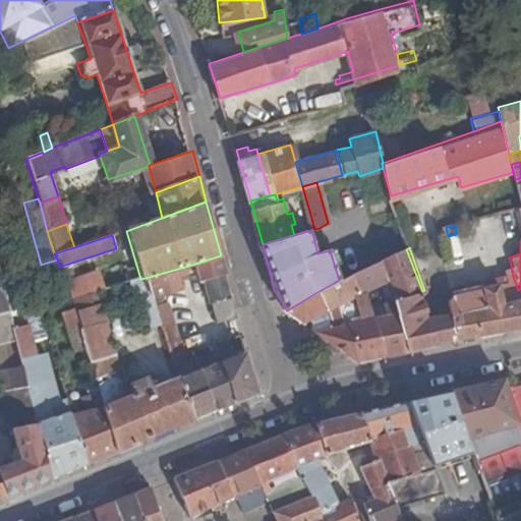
[(383,259),(409,350),(435,345),(425,317),(416,293),(422,291),(406,249),(383,259)]
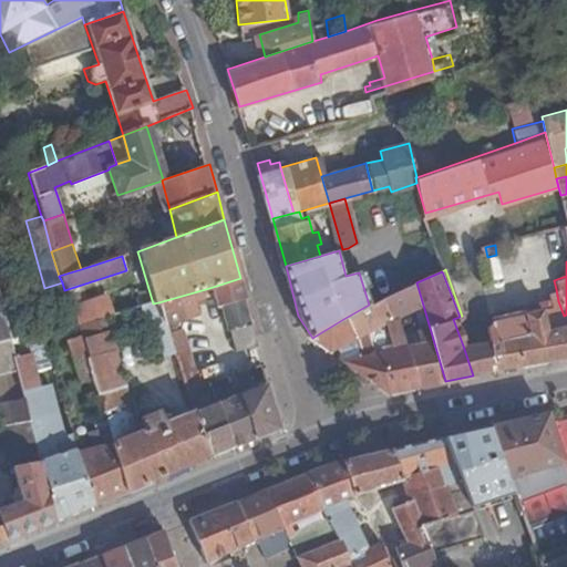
[(224,306),(247,299),(240,278),(213,287),(218,308),(224,306)]
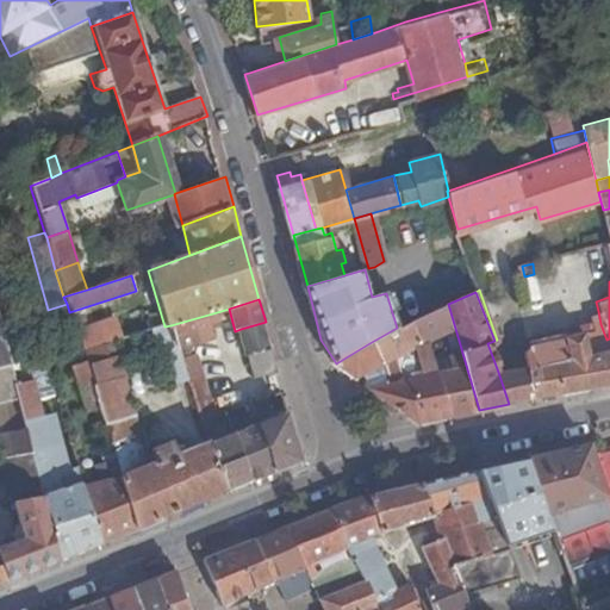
[(412,319),(431,367),(436,378),(450,415),(479,410),(448,304),(412,319)]
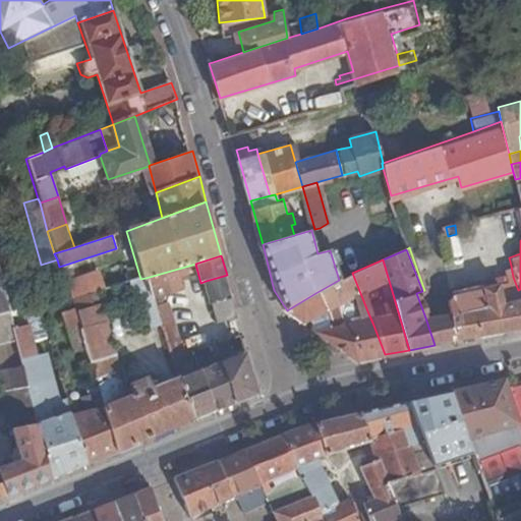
[(511,266),(499,269),(502,281),(513,277),(511,266)]
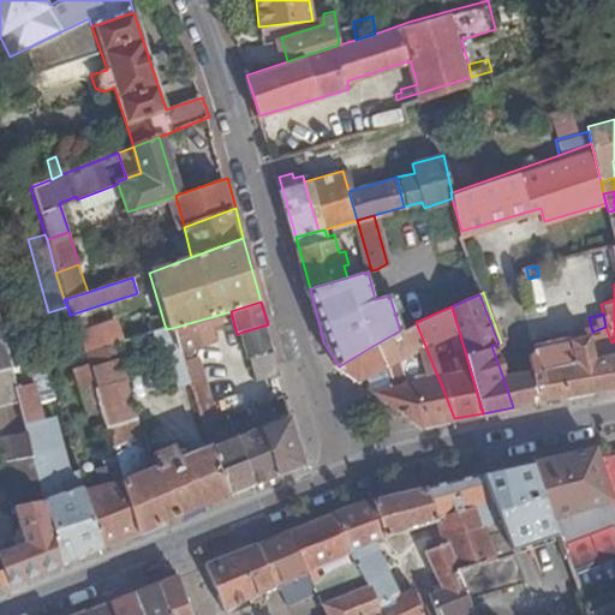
[(221,323),(219,315),(172,328),(175,339),(193,333),(199,346),(214,341),(209,326),(221,323)]
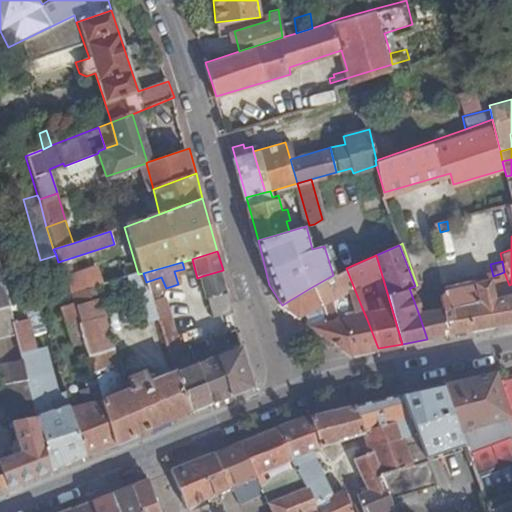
[(69,292),(103,284),(98,265),(64,273),(69,292)]
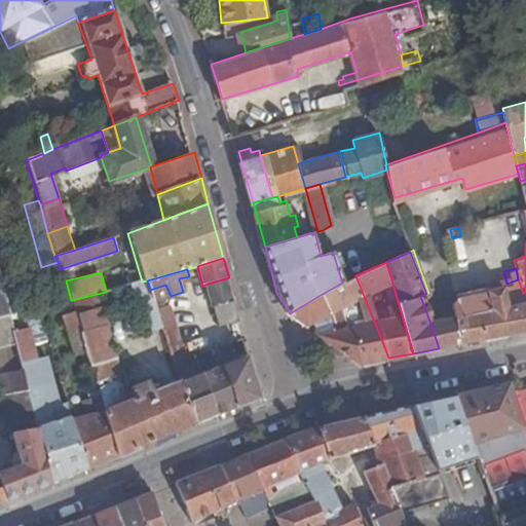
[(342,324),(372,316),(355,275),(342,283),(318,296),(332,326),(342,324)]
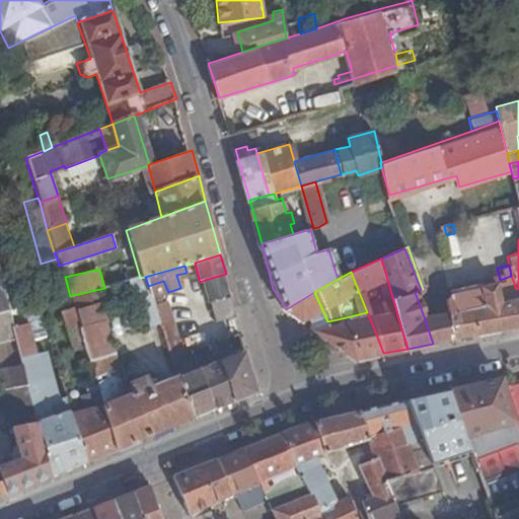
[(226,274),(205,280),(211,302),(232,295),(226,274)]
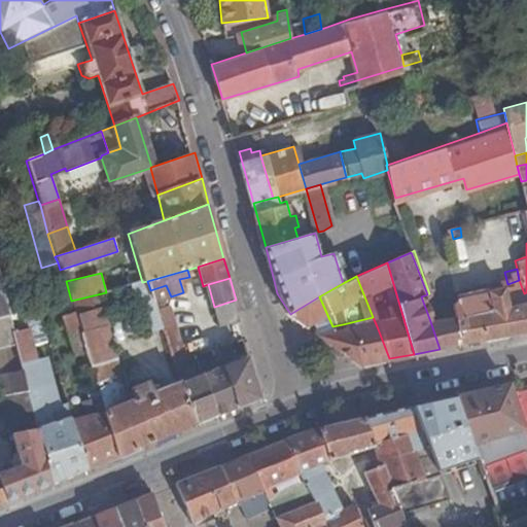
[(507,284),(456,295),(451,303),(454,313),(455,317),(459,345),(526,331),(526,292),(524,293),(519,280),(507,284)]
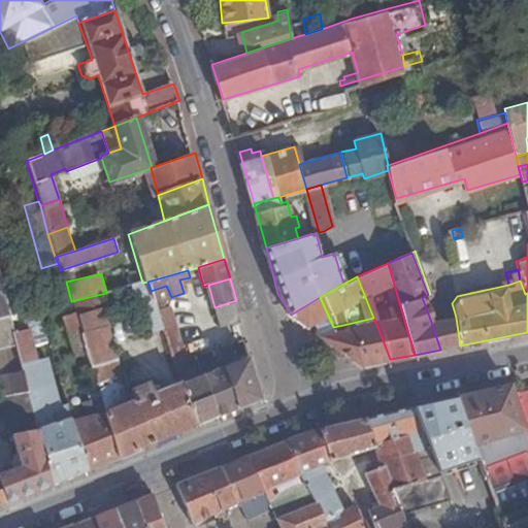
[(145,329),(163,325),(158,310),(151,291),(147,282),(142,283),(130,286),(145,329)]
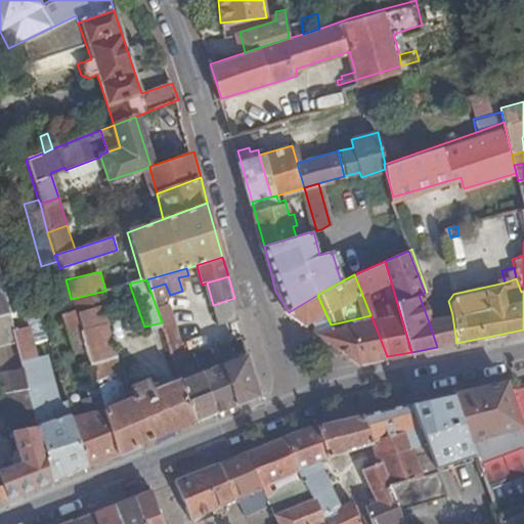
[(165,284),(149,289),(157,308),(169,305),(167,296),(170,295),(165,284)]
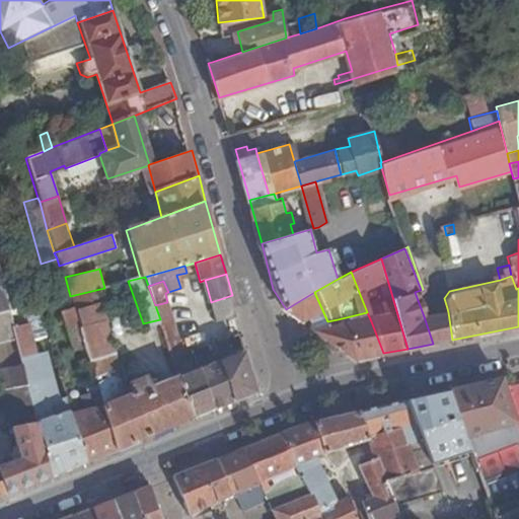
[(0,327),(9,325),(4,308),(0,292),(0,327)]
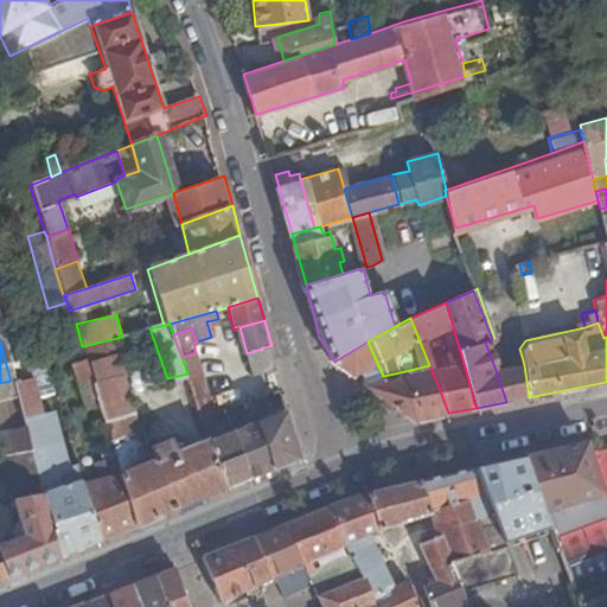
[(360,381),(383,376),(368,342),(334,362),(360,381)]
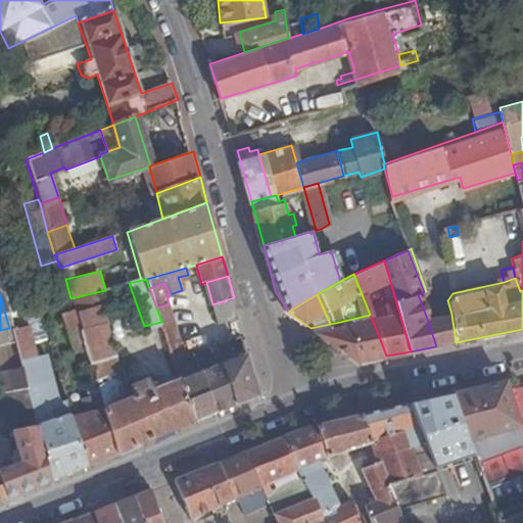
[(212,304),(218,325),(238,319),(234,297),(212,304)]
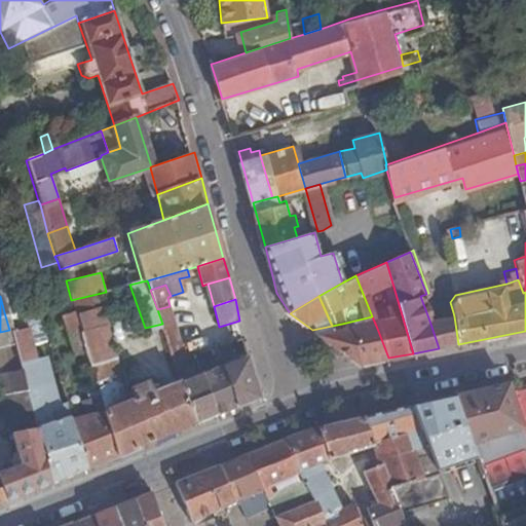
[(87,300),(71,305),(96,381),(111,377),(107,363),(115,361),(99,310),(90,313),(87,300)]
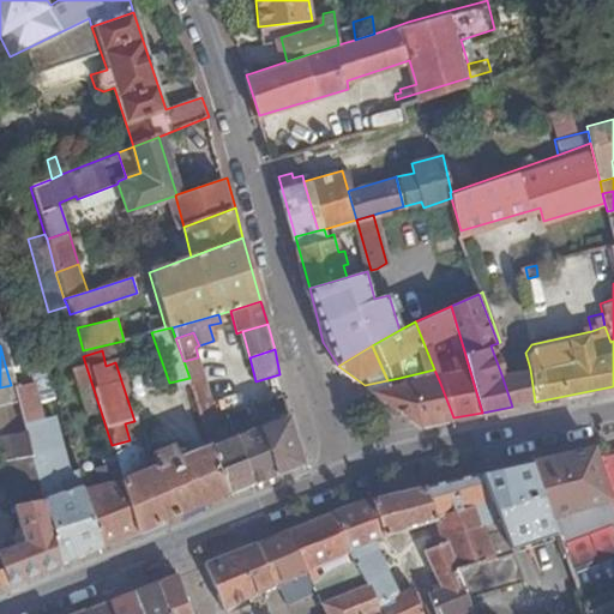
[(38,493),(56,561),(98,547),(80,487),(76,469),(68,471),(54,415),(42,419),(38,402),(54,397),(42,354),(5,365),(11,385),(14,399),(23,431),(29,456),(38,493)]
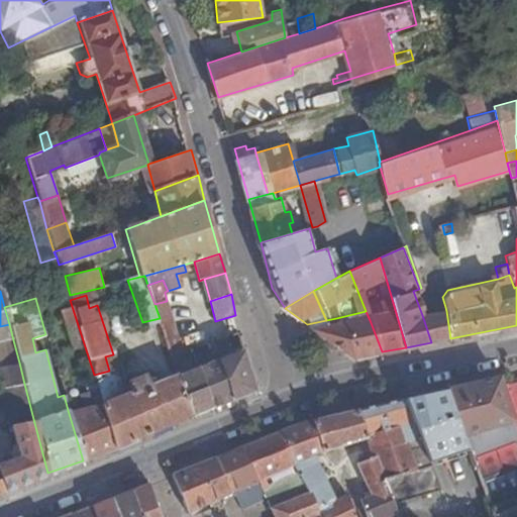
[(175,329),(167,301),(154,304),(160,318),(165,332),(175,329)]
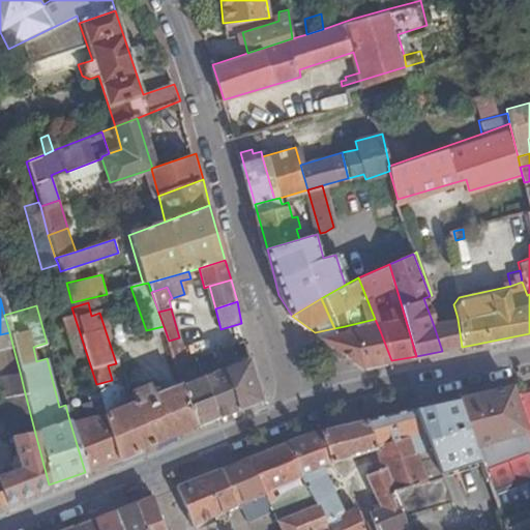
[(375,319),(345,326),(349,334),(379,328),(375,319)]
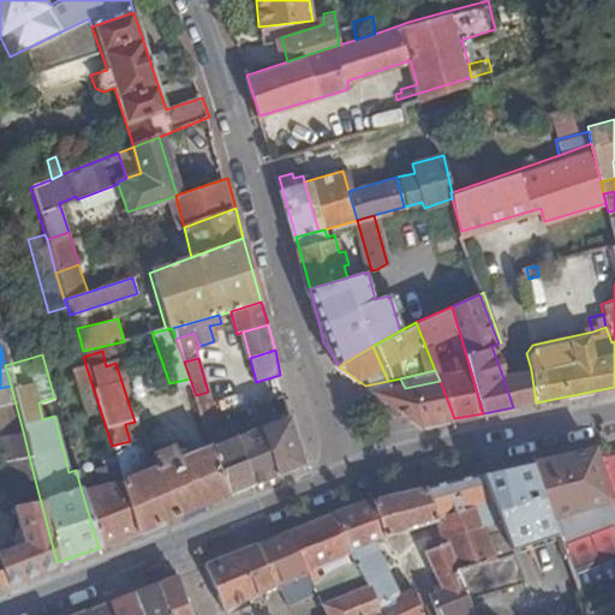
[(531,370),(502,375),(513,407),(536,402),(531,370)]
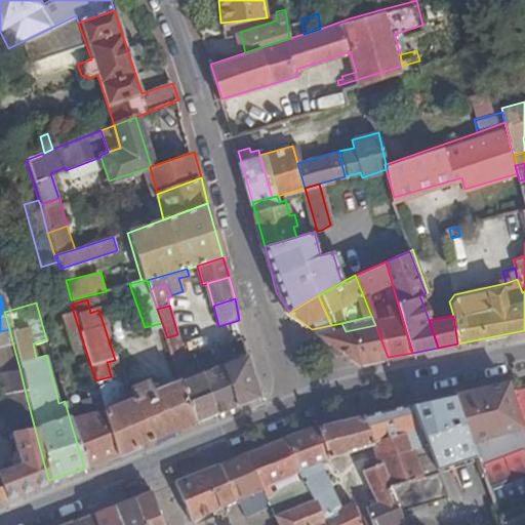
[(346,331),(341,323),(331,325),(334,333),(346,331)]
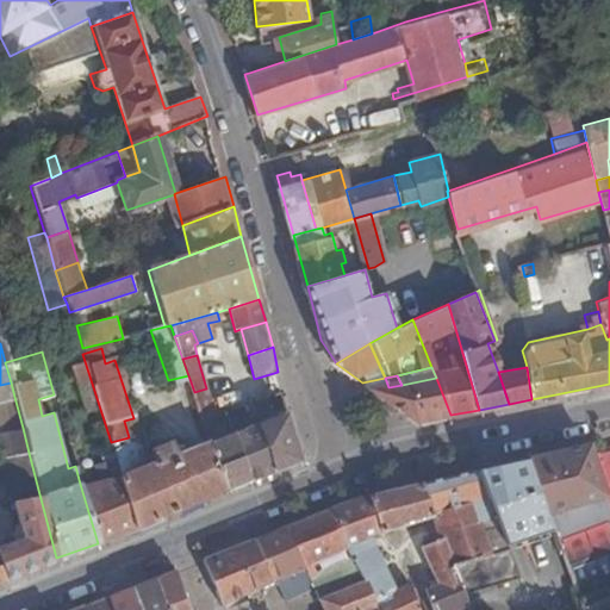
[(402,385),(388,387),(374,391),(417,422),(450,415),(436,378),(402,385)]
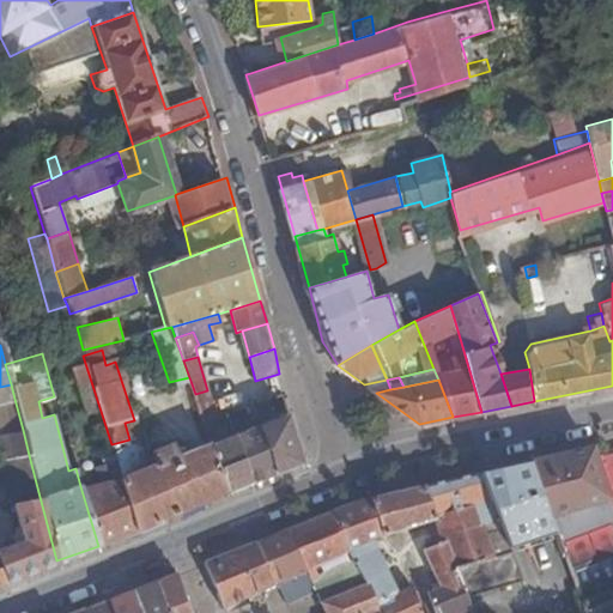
[(0,402),(14,399),(11,384),(0,387),(0,402)]
